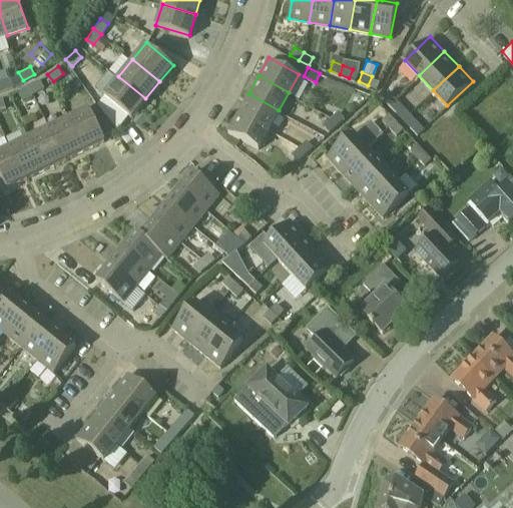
[(11,76),(0,79),(0,84),(2,90),(14,85),(11,76)]
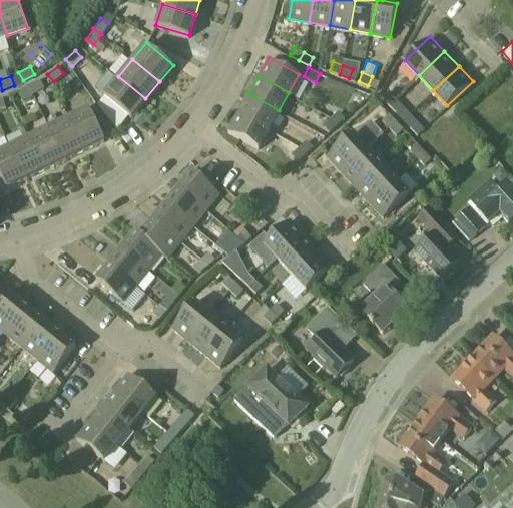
[(105,94),(98,102),(117,126),(128,113),(131,115),(145,98),(118,76),(104,93),(105,94)]
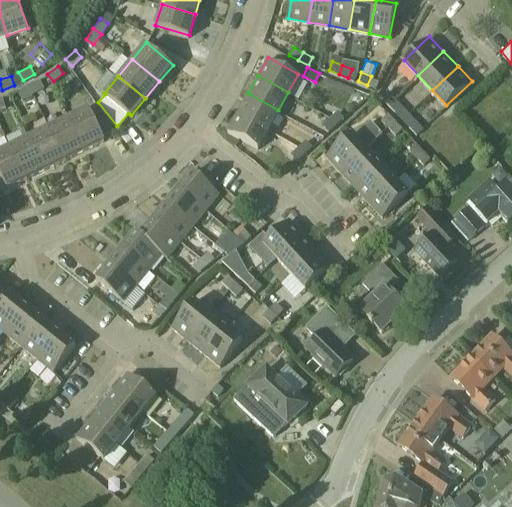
[(41,78),(29,84),(34,92),(45,86),(41,78)]
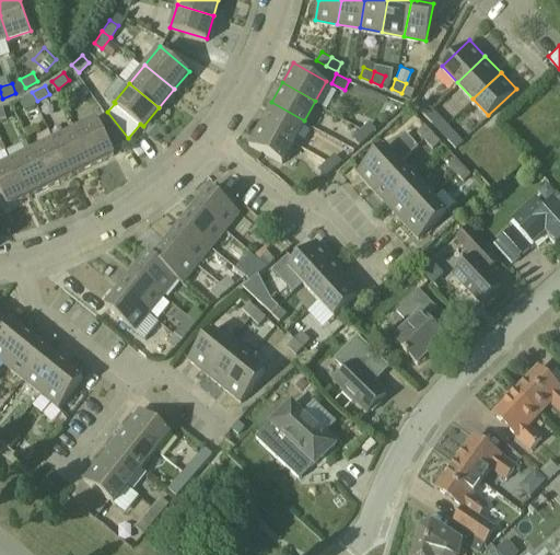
[(32,92),(20,99),(25,107),(37,101),(32,92)]
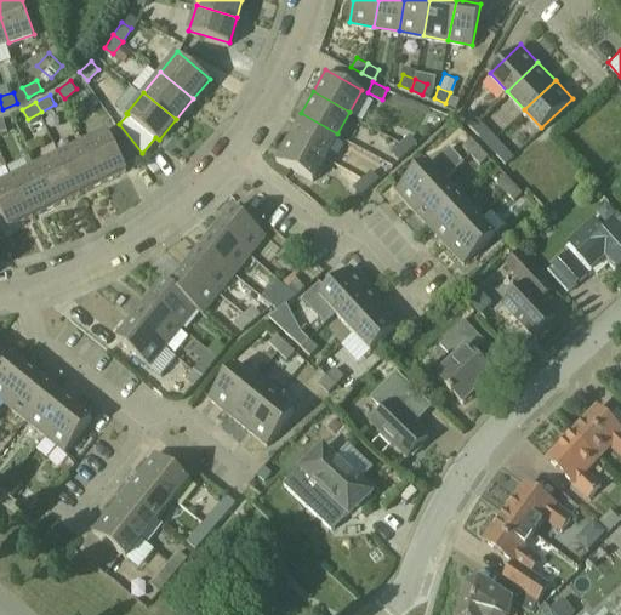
[(480,117),(472,107),(462,115),(472,125),(480,117)]
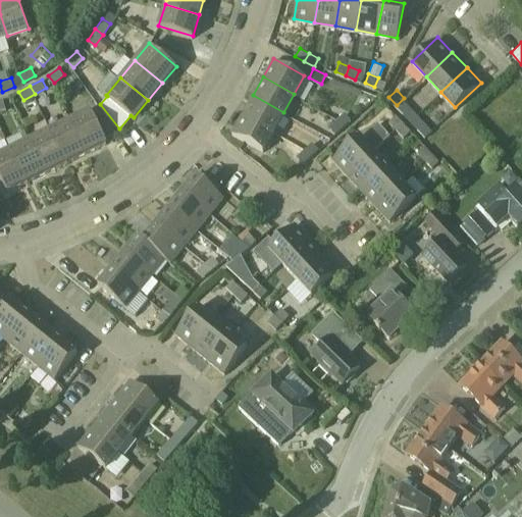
[(253,95),(243,113),(273,131),(283,112),(253,95)]
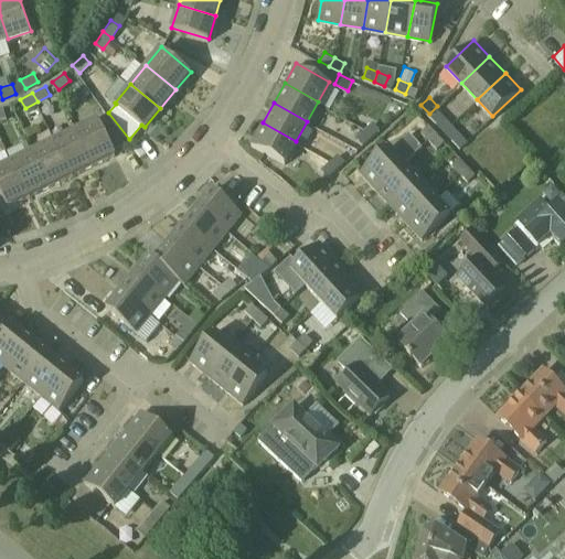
[(445,115),(437,106),(429,114),(445,130),(451,124),(444,116),(445,115)]
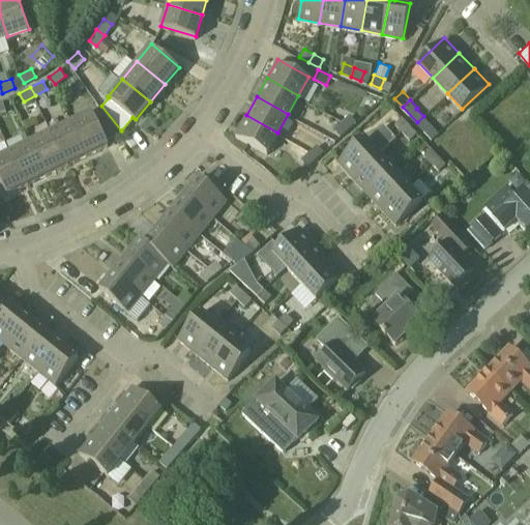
[(92,111),(71,120),(88,153),(109,143),(92,111)]
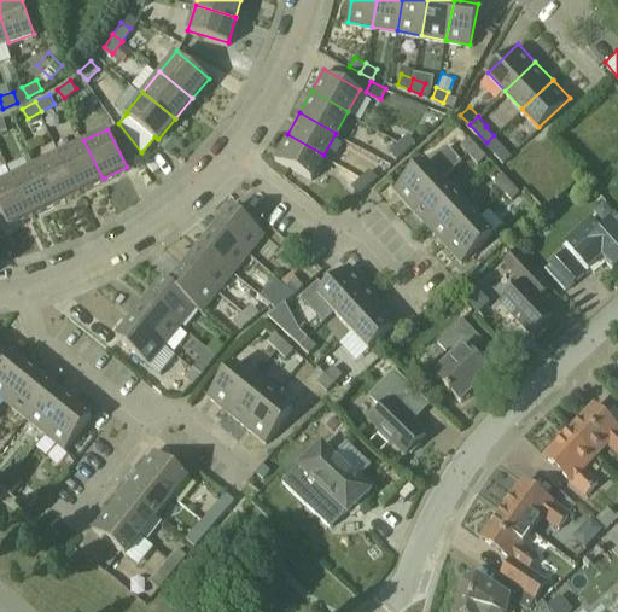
[(400,140),(407,149),(417,140),(408,132),(400,140)]
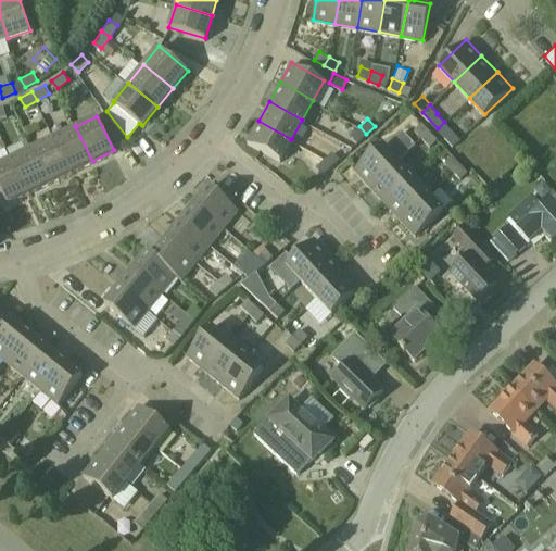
[(291,139),(258,121),(247,140),(280,159),(291,139)]
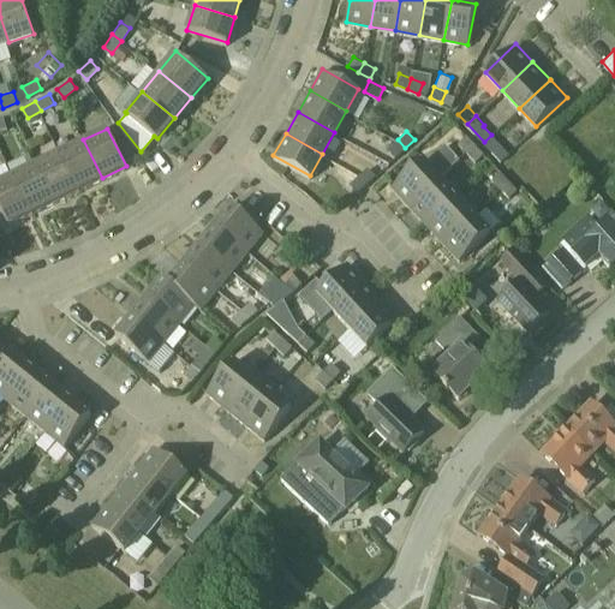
[(476,144),(467,135),(459,142),(467,151),(476,144)]
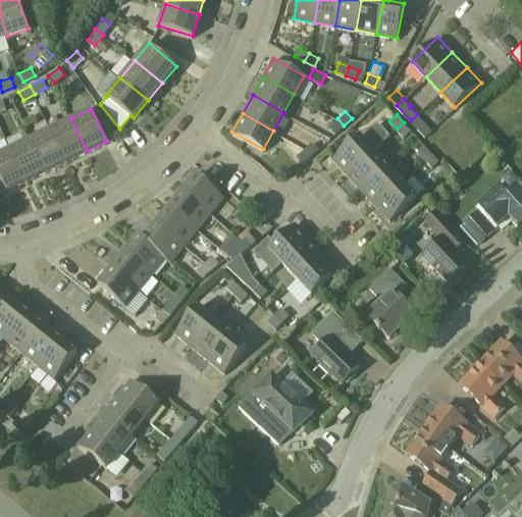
[(424,121),(417,114),(411,120),(425,136),(432,128),(424,120),(424,121)]
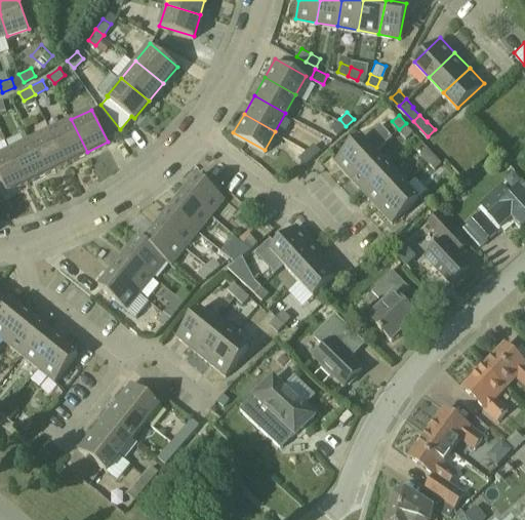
[(71,119),(51,129),(67,161),(87,152),(71,119)]
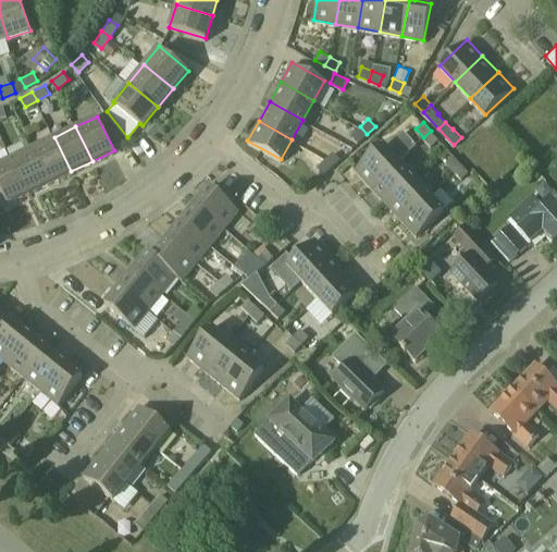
[(360,126),(351,134),(358,142),(367,134),(360,126)]
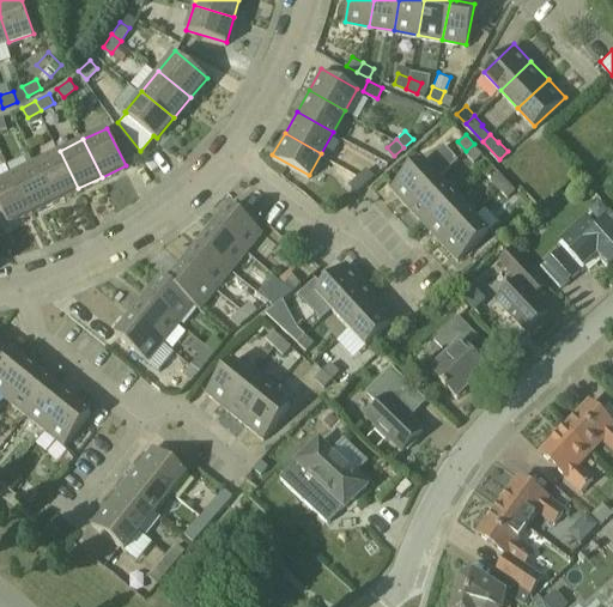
[(422,157),(390,186),(407,204),(438,175),(439,176),(459,157),(444,141),(428,157),(434,164),(431,167),(422,157)]
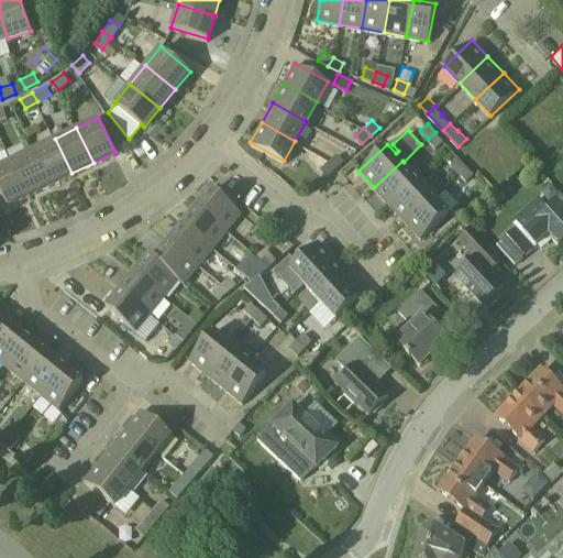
[(435,132),(428,139),(435,146),(443,140),(435,132)]
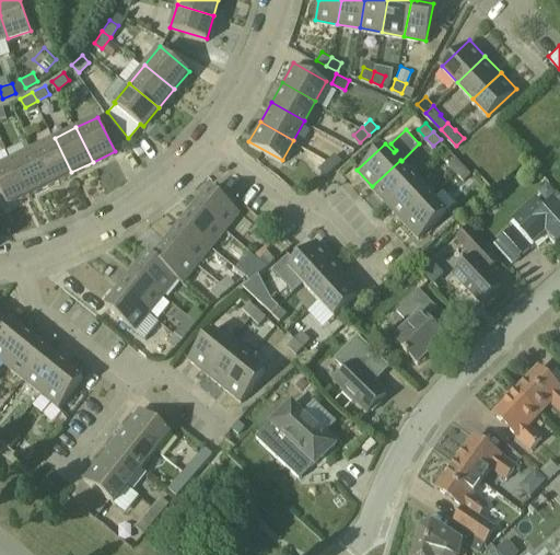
[(55,138),(33,148),(50,183),(71,172),(55,138)]
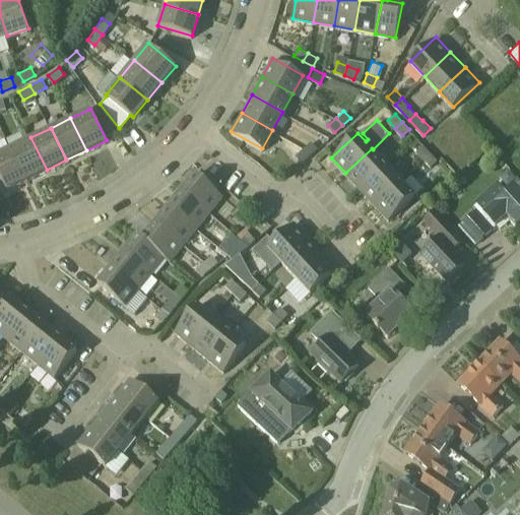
[(30,137),(11,147),(26,179),(47,170),(30,137)]
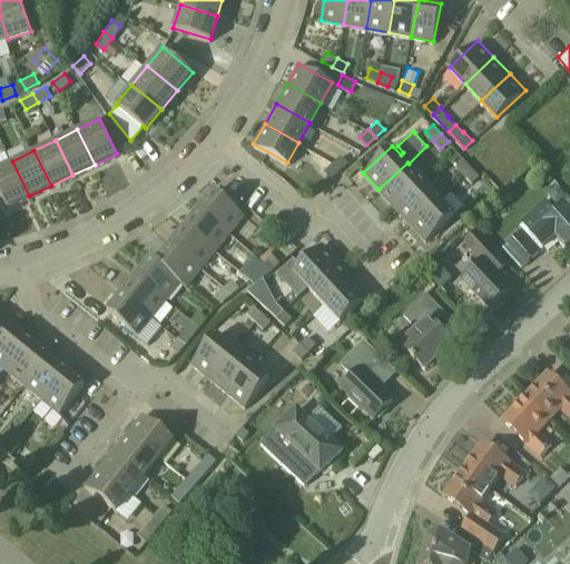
[(342,154),(333,161),(340,169),(349,161),(342,154)]
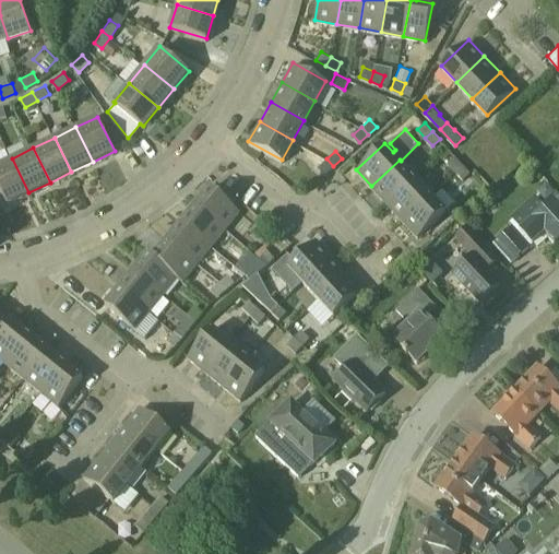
[(454,154),(447,162),(455,171),(463,163),(454,154)]
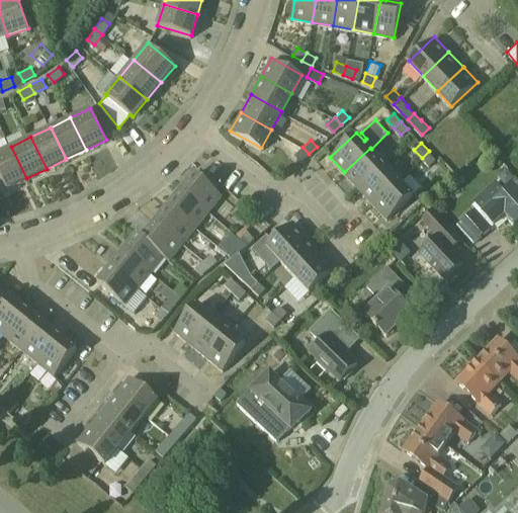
[(11,147),(0,152),(0,174),(7,188),(26,178),(11,147)]
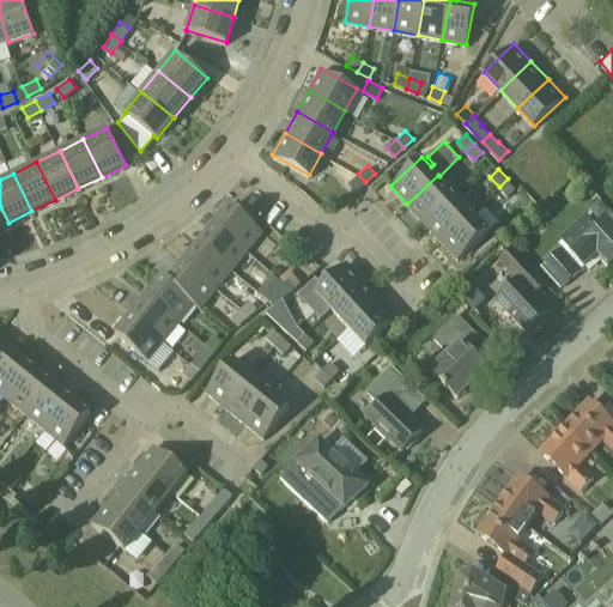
[(358,174),(349,182),(356,190),(365,182),(358,174)]
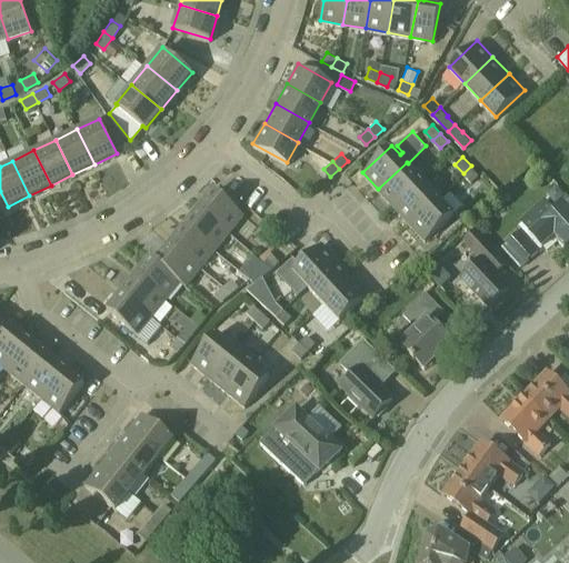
[(407,162),(378,189),(395,205),(422,179),(408,163),(407,162)]
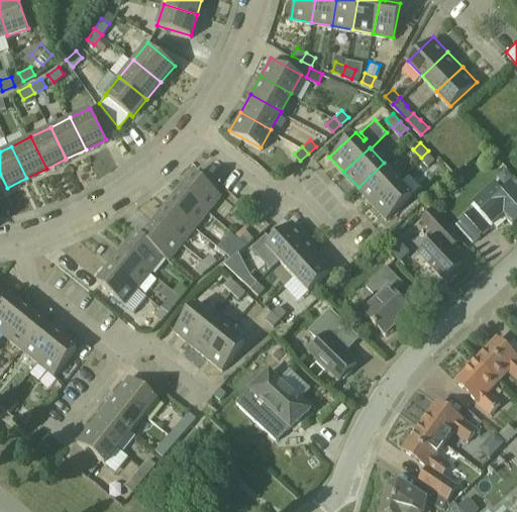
[(435,158),(428,150),(421,158),(422,159),(428,165),(435,158)]
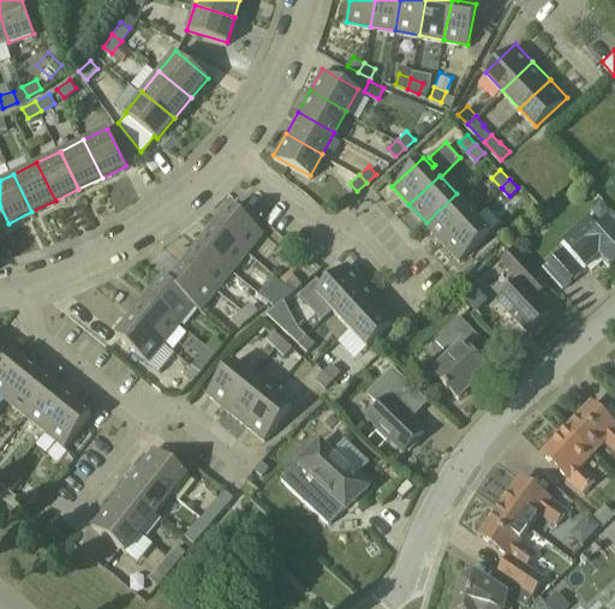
[(457,193),(427,222),(443,240),(473,213),(457,193)]
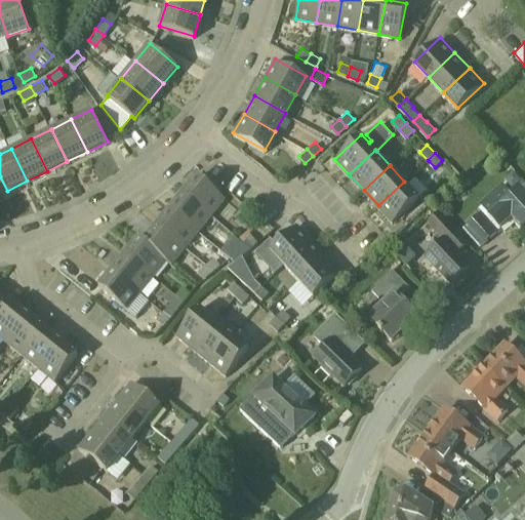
[(520,175),(511,165),(501,173),(511,184),(520,175)]
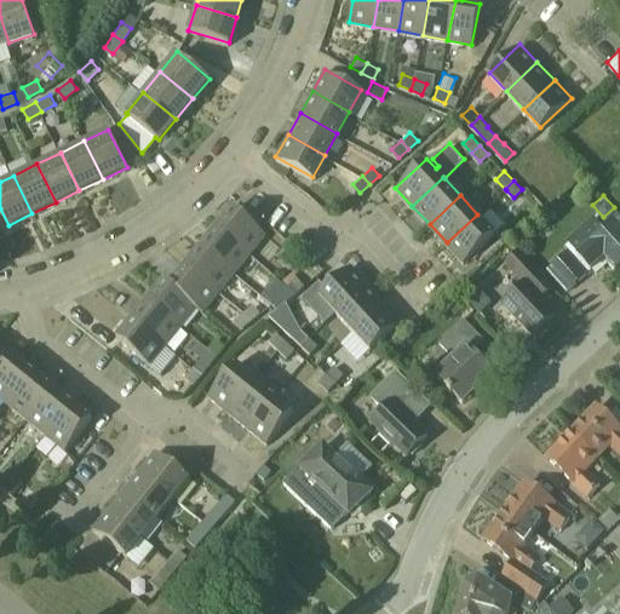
[(233,206),(217,225),(250,252),(265,233),(233,206)]
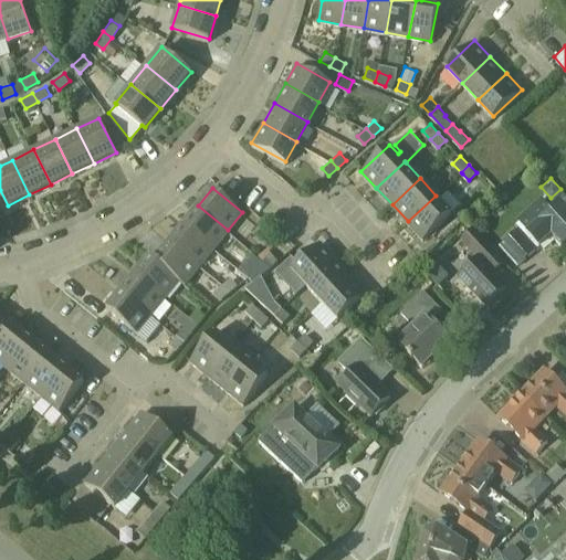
[(436,196),(408,221),(423,239),(451,212),(436,196)]
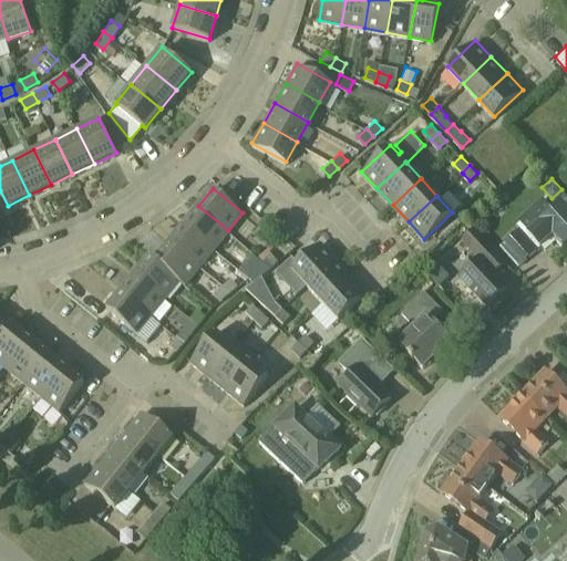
[(531,231),(543,245),(554,234),(564,243),(566,239),(566,205),(562,199),(540,218),(543,220),(531,231)]
